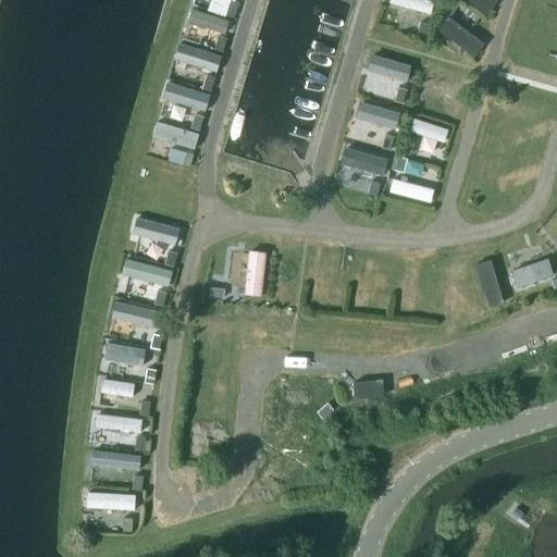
[(392,0),(392,1),(434,14),(438,0),(392,0)]
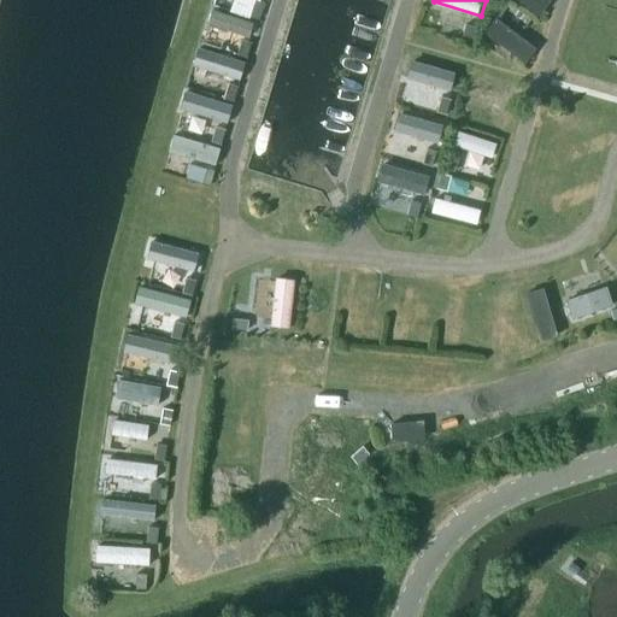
[(544,0),(515,0),(539,18),(550,4),(544,0)]
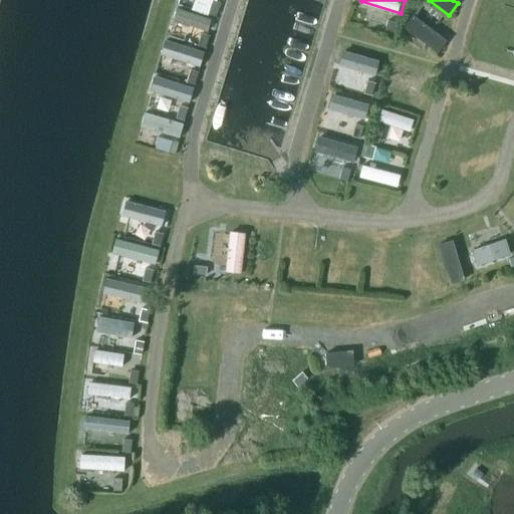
[(210,20),(177,9),(173,20),(206,31),(210,20)]
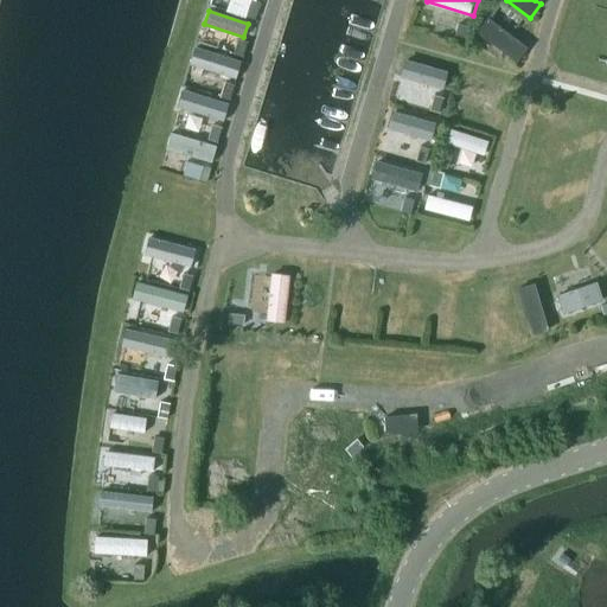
[(487,20),(477,34),(516,63),(526,49),(487,20)]
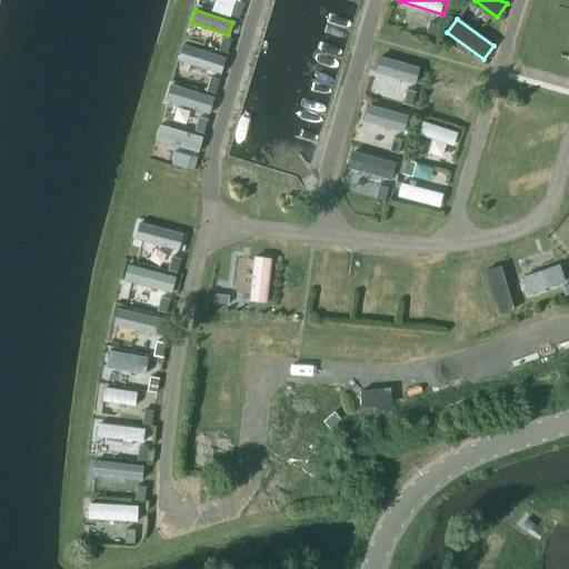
[(226,59),(183,46),(178,60),(220,75),(226,59)]
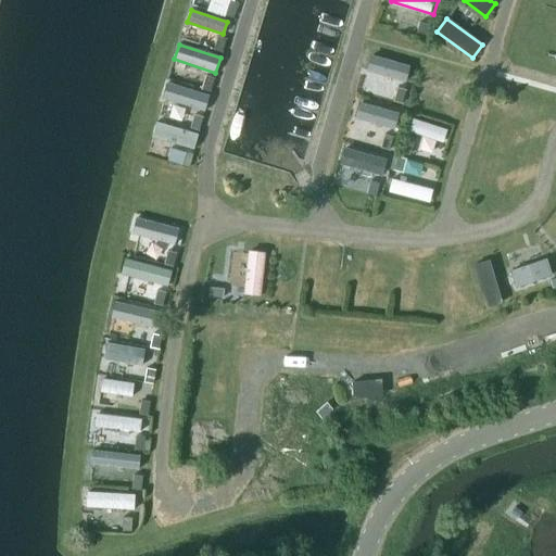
[(368,71),(404,80),(408,67),(371,57),(368,71)]
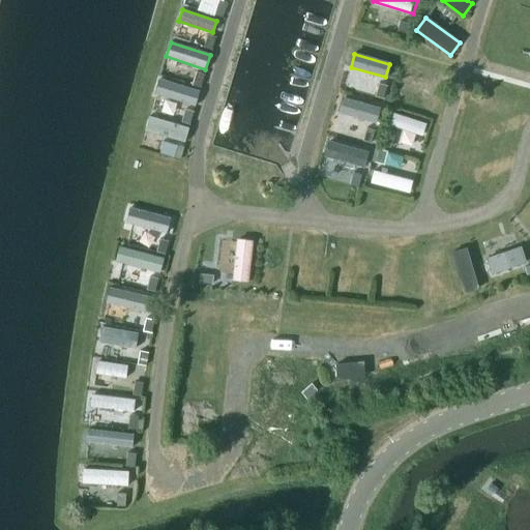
[(198,91),(158,79),(154,93),(194,106),(198,91)]
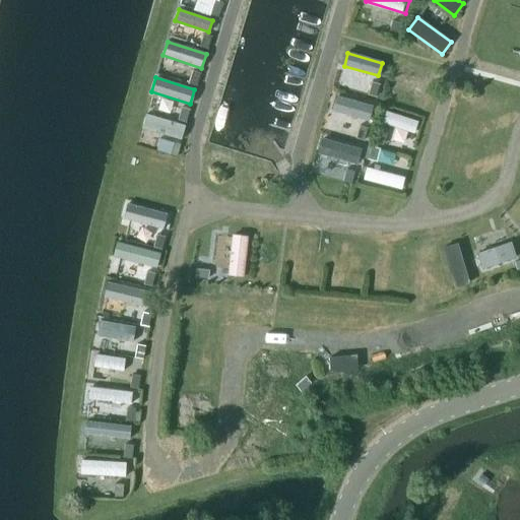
[(393,100),(424,109),(428,95),(398,86),(393,100)]
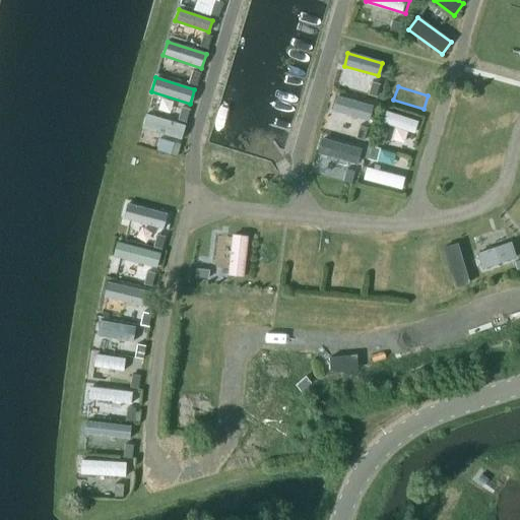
[(333,112),(368,122),(372,108),(337,98),(333,112)]
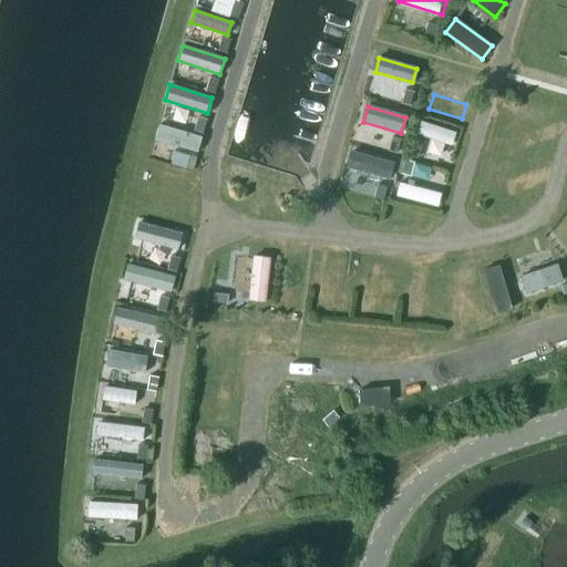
[(421,122),(416,135),(449,145),(453,132),(421,122)]
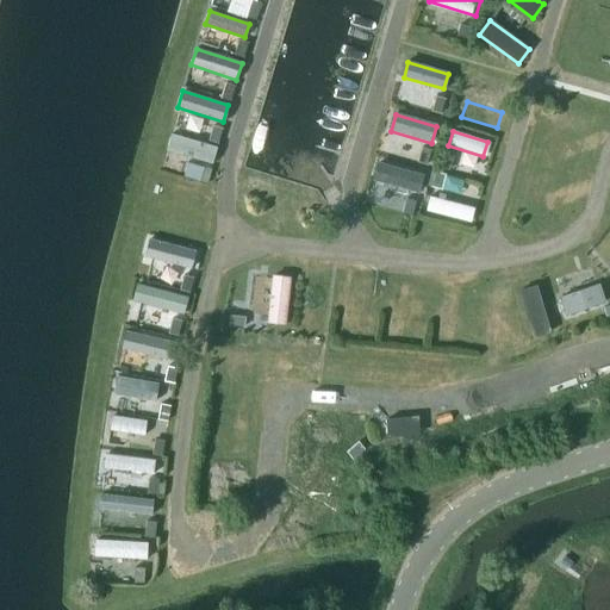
[(216,148),(170,135),(167,150),(212,163),(216,148)]
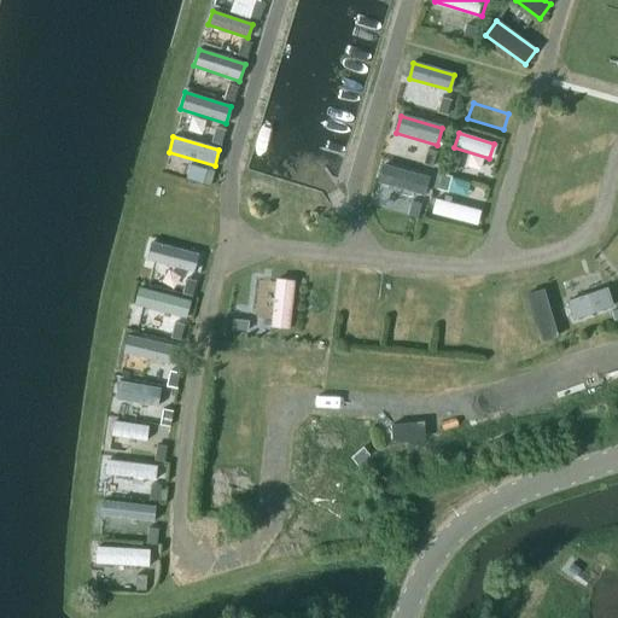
[(194,163),(191,178),(208,182),(213,168),(194,163)]
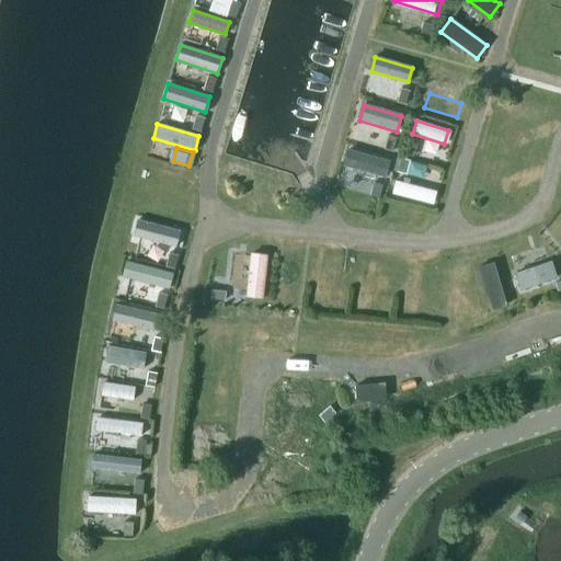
[(344,167),(385,179),(389,163),(348,151),(344,167)]
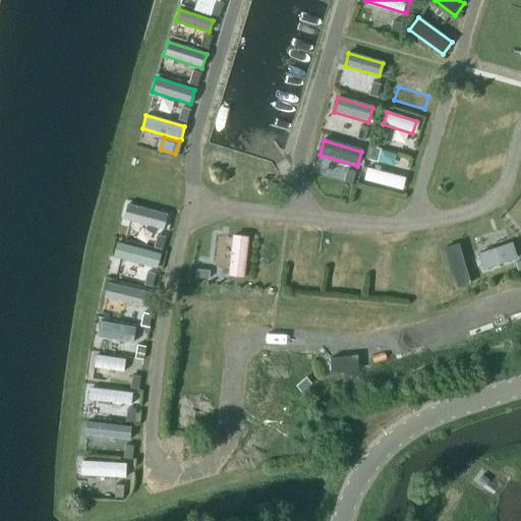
[(408,167),(411,155),(371,145),(368,157),(408,167)]
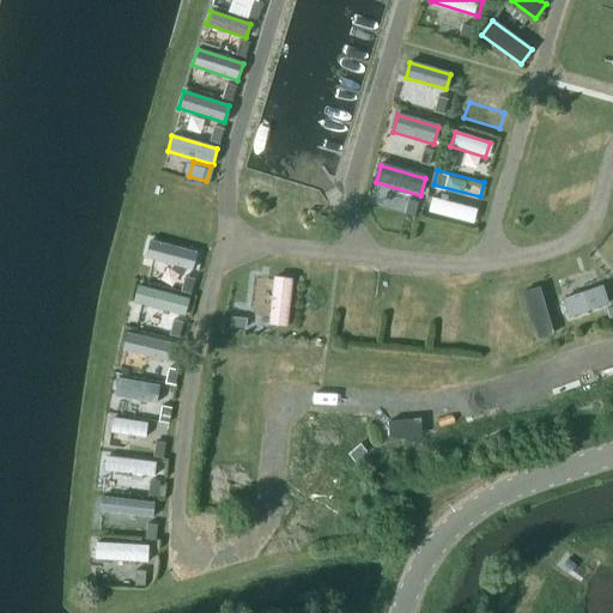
[(434,198),(429,212),(469,223),(474,208),(434,198)]
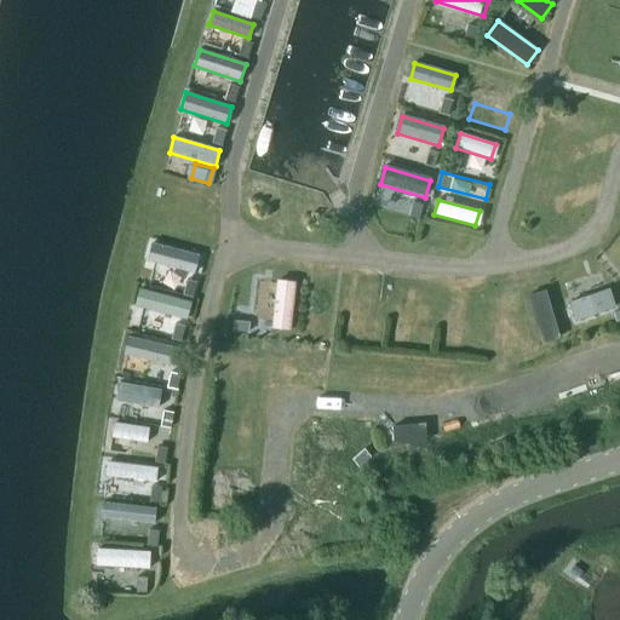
[(199,256),(153,244),(148,260),(194,273),(199,256)]
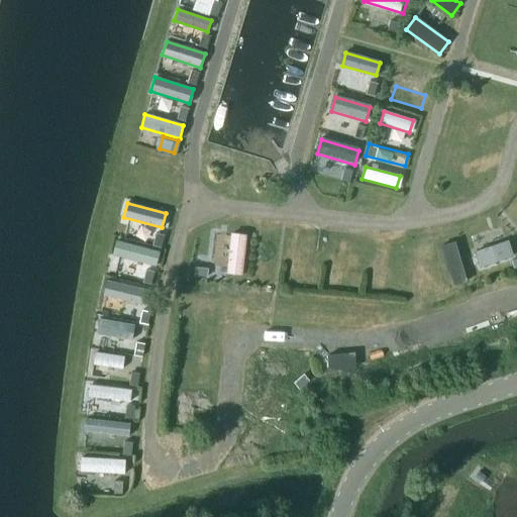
[(241,276),(246,236),(230,234),(226,275),(241,276)]
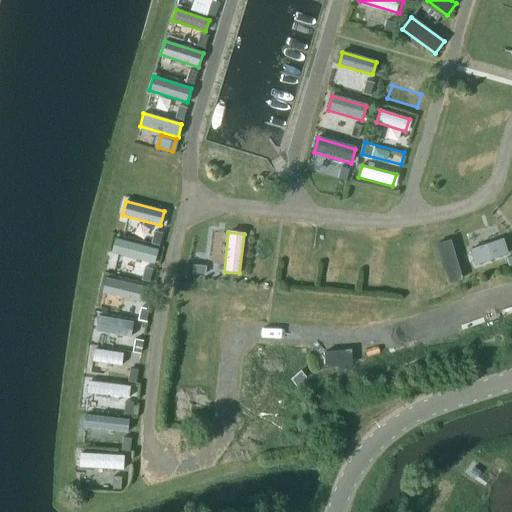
[(157,250),(116,239),(112,253),(154,263),(157,250)]
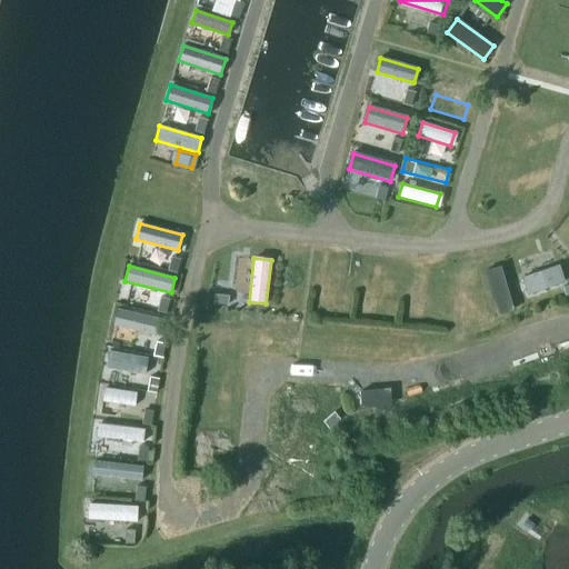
[(512,310),(500,267),(485,271),(497,315),(512,310)]
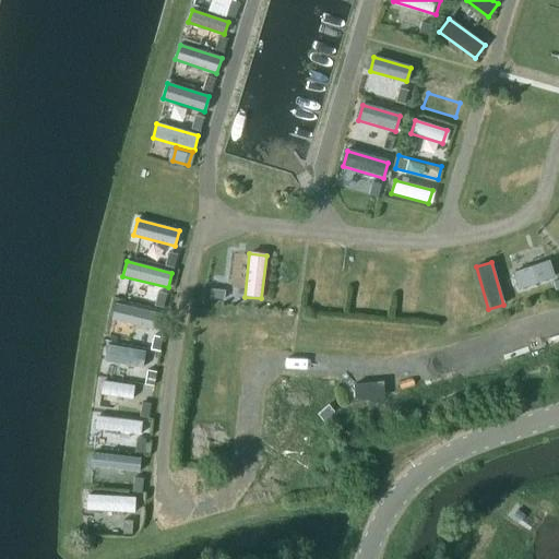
[(512,273),(518,289),(552,277),(547,262),(512,273)]
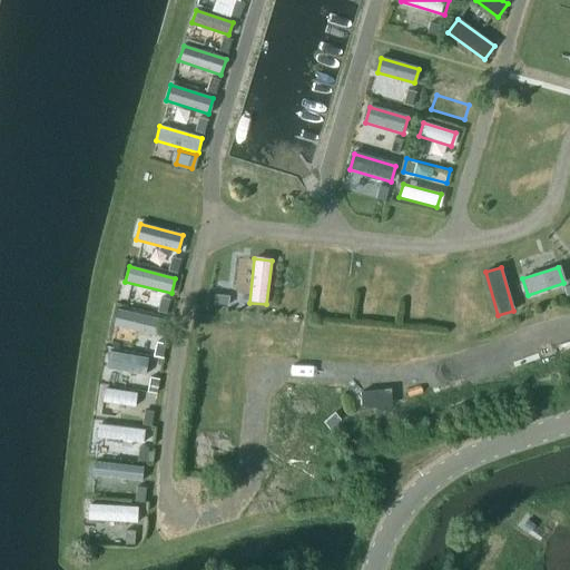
[(161,320),(118,310),(114,326),(157,336),(161,320)]
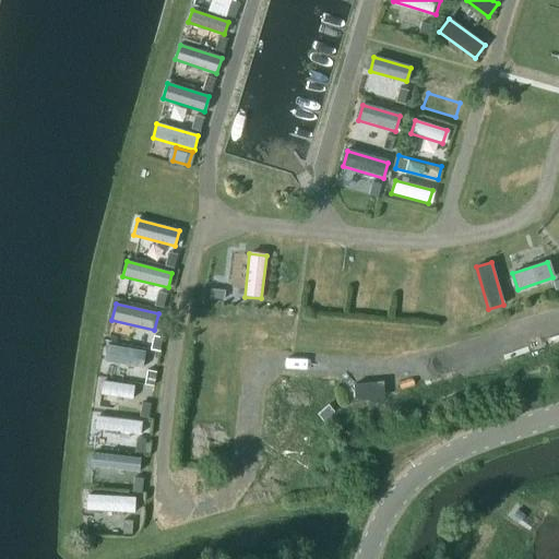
[(147,329),(143,344),(162,349),(166,335),(147,329)]
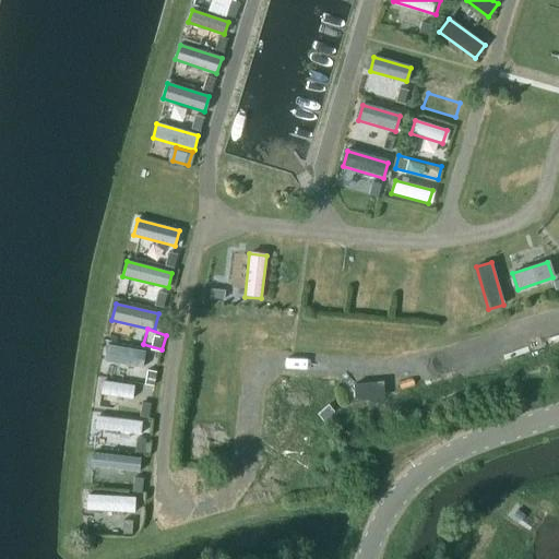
[(144,352),(107,345),(104,361),(141,368),(144,352)]
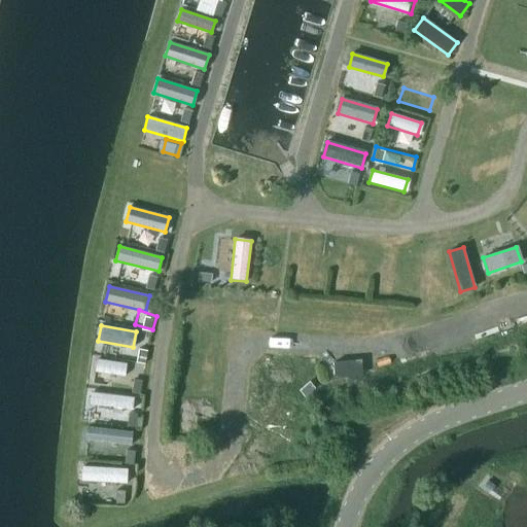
[(126,363),(97,359),(96,371),(124,376),(126,363)]
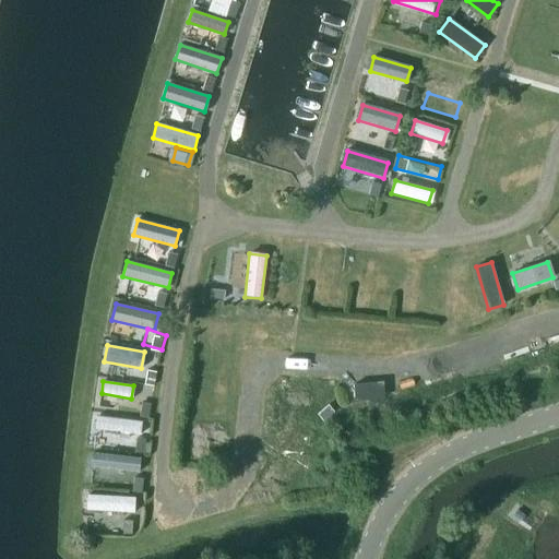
[(141,421),(97,417),(96,429),(140,433),(141,421)]
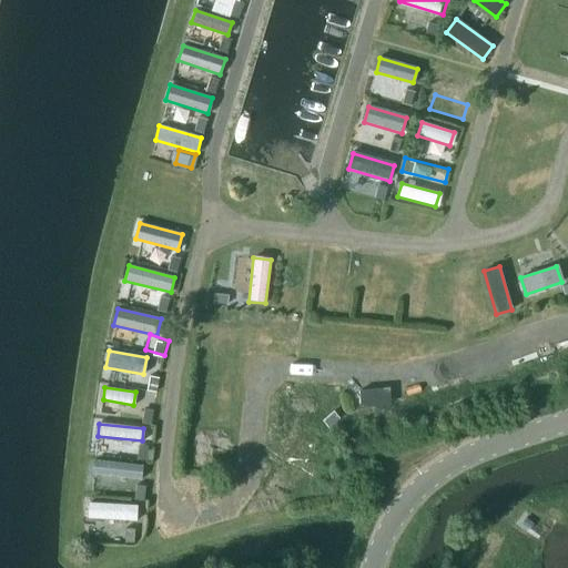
[(142,466),(93,460),(92,474),(141,479),(142,466)]
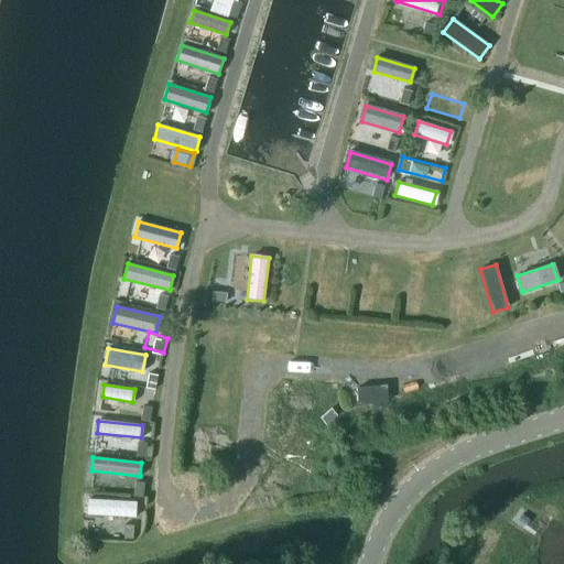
[(136,502),(88,500),(87,514),(134,517),(136,502)]
